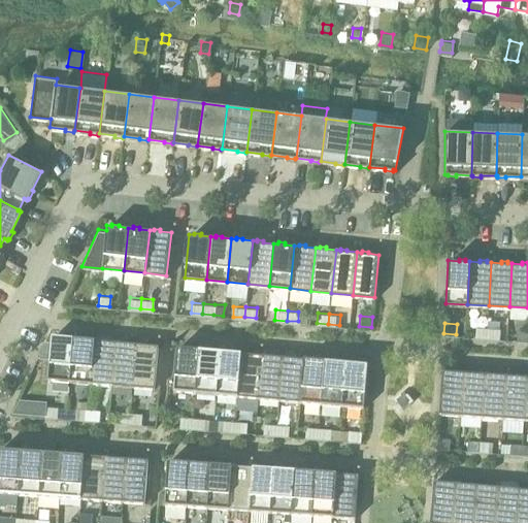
[(475,335),(487,336),(488,327),(476,326),(475,335)]
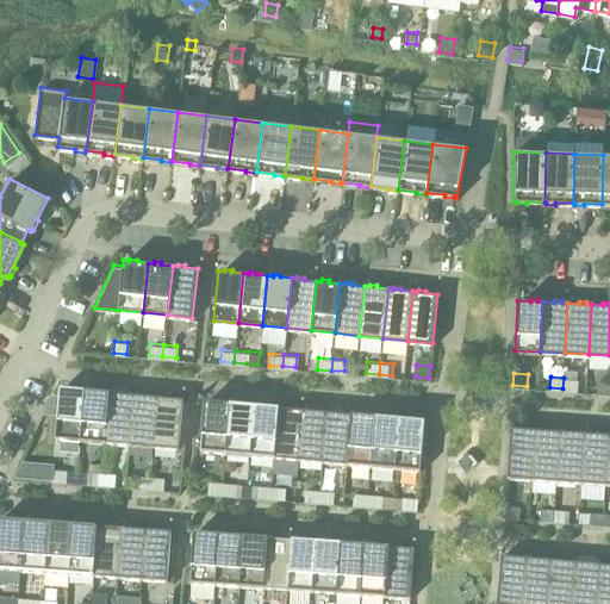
[(577,378),(564,378),(562,388),(576,390),(577,378)]
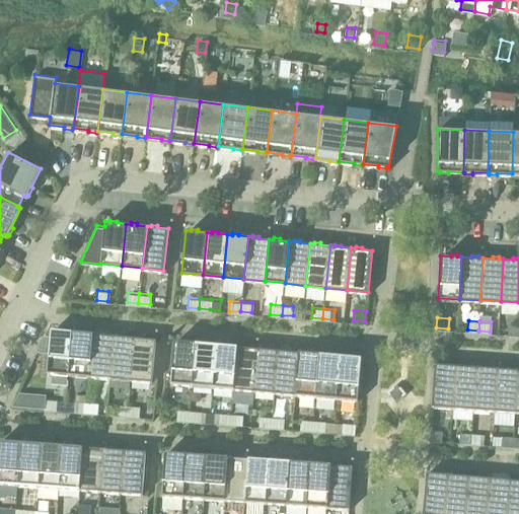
[(509,334),(518,334),(518,323),(509,323),(509,334)]
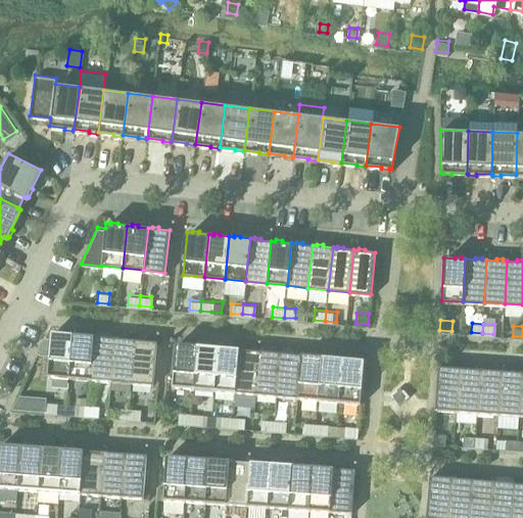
[(64,376),(68,376),(73,333),(62,332),(62,331),(56,330),(56,332),(51,331),(50,337),(49,354),(47,374),(64,376)]
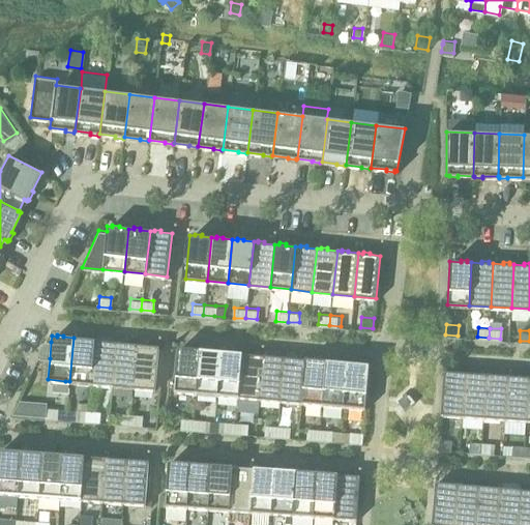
[(91,383),(94,340),(85,339),(85,338),(79,337),(78,339),(74,338),(69,381),(91,383)]
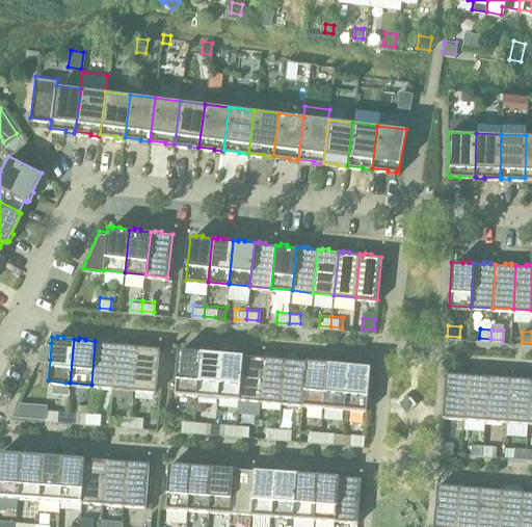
[(100,341),(95,341),(91,385),(112,387),(116,343),(106,342),(106,340),(100,340),(100,341)]
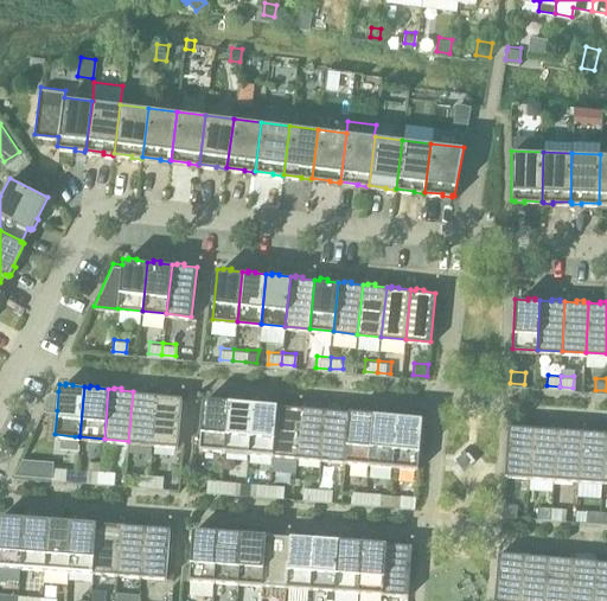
[(52,390),(44,409),(57,410),(58,391),(52,390)]
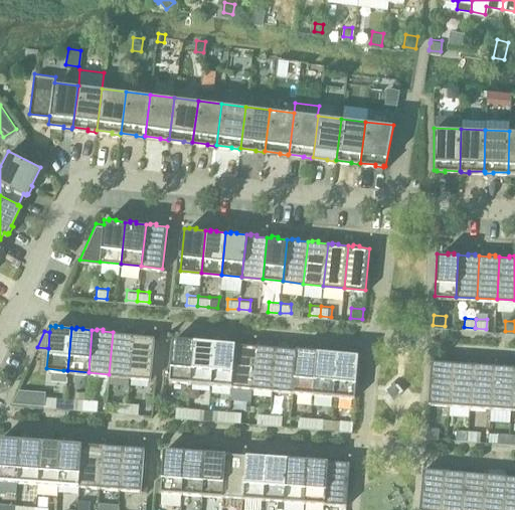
[(129,375),(133,334),(123,333),(123,331),(117,331),(117,332),(113,332),(109,374),(129,375)]
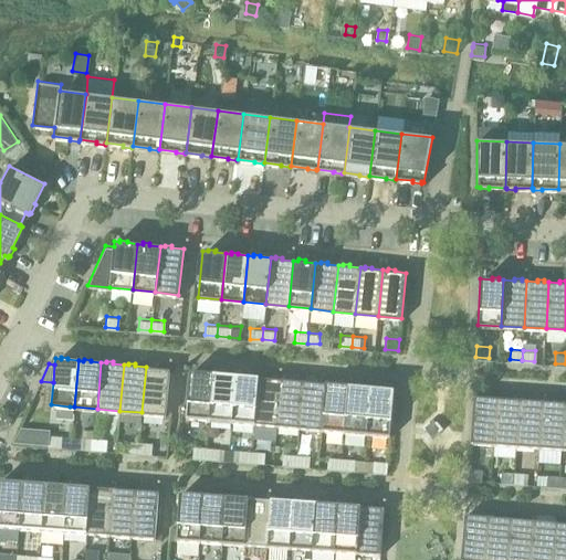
[(150,367),(146,367),(142,412),(170,415),(175,369),(158,368),(158,366),(150,365),(150,367)]
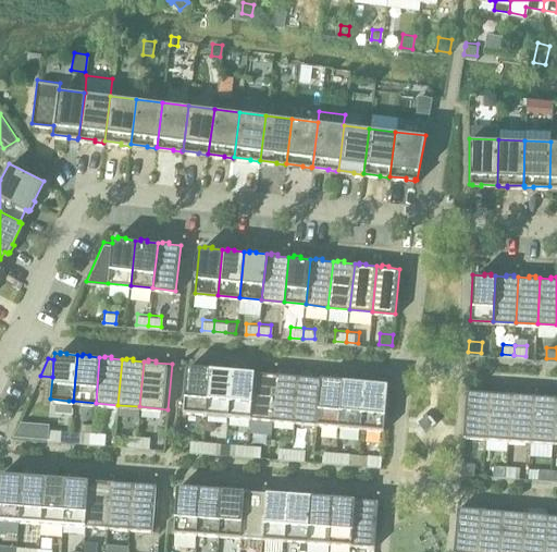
[(206,413),(210,367),(199,366),(199,365),(193,364),(193,366),(187,365),(183,411),(206,413)]
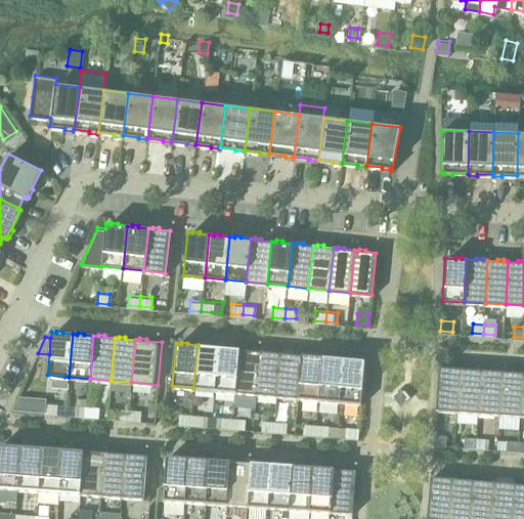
[(202,345),(198,345),(193,388),(214,390),(218,347),(208,346),(208,344),(202,344),(202,345)]
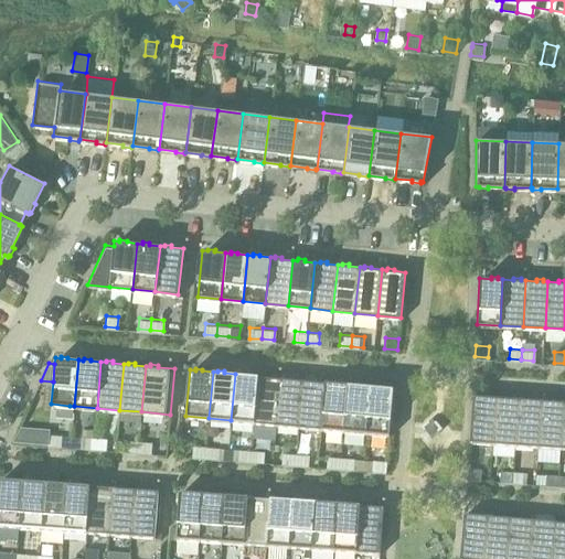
[(231,420),(254,422),(257,376),(247,375),(247,373),(241,373),(240,374),(235,374),(231,420)]
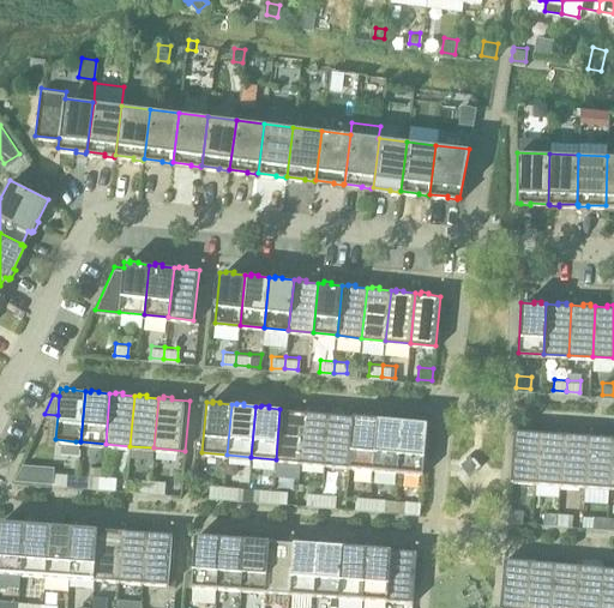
[(300,461),(305,411),(293,410),(293,408),(286,408),(286,409),(280,409),(276,459),(300,461)]
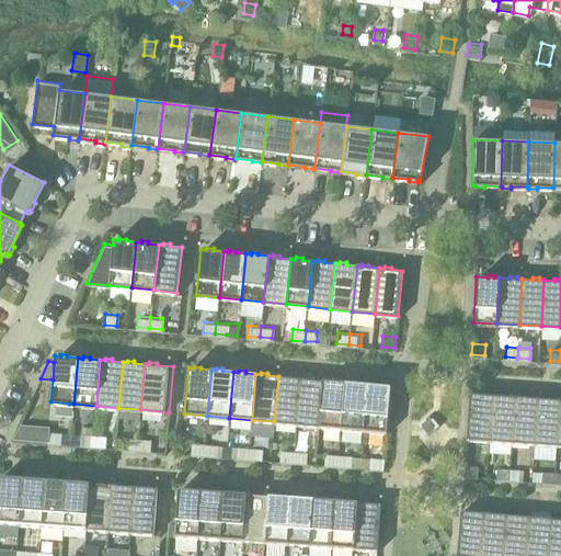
[(274,421),(296,423),(300,377),(289,377),(289,375),(283,374),(283,376),(278,376),(274,421)]
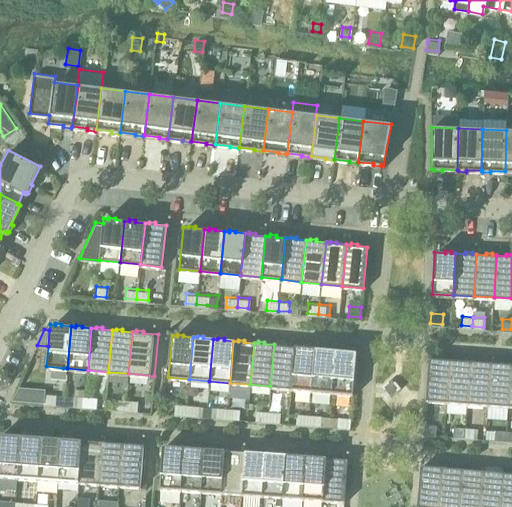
[(270,386),(291,388),(294,346),(285,345),(285,344),(278,343),(278,345),(274,344),(270,386)]
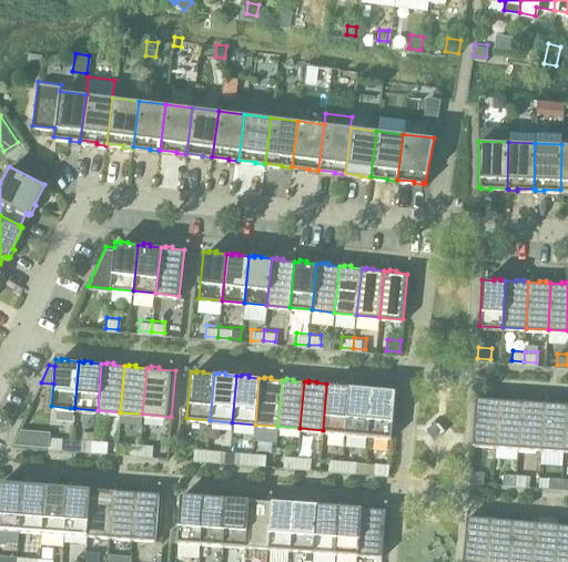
[(332,385),(326,384),(323,430),(345,432),(350,386),(338,385),(338,384),(332,382),(332,385)]
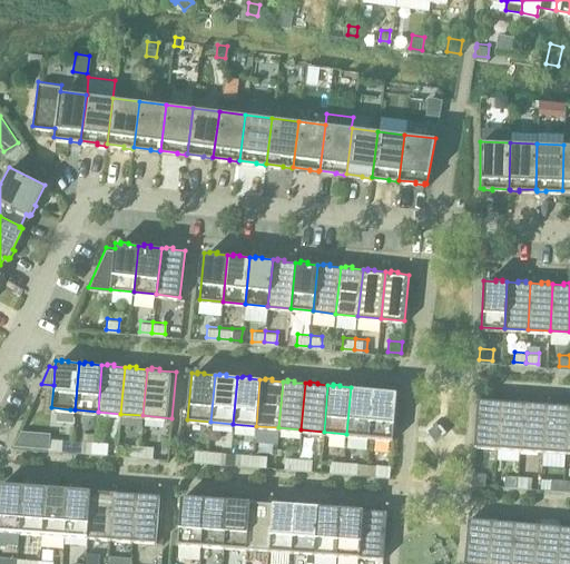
[(355,387),(351,387),(346,434),(369,436),(373,389),(362,388),(362,386),(355,386),(355,387)]
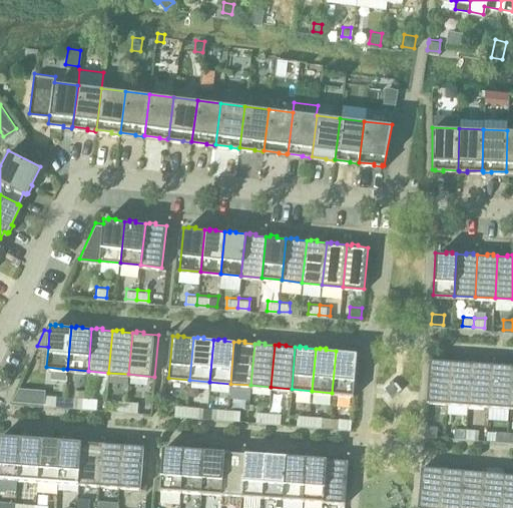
[(340,351),(336,351),(332,393),(353,395),(357,353),(346,352),(347,350),(340,350),(340,351)]
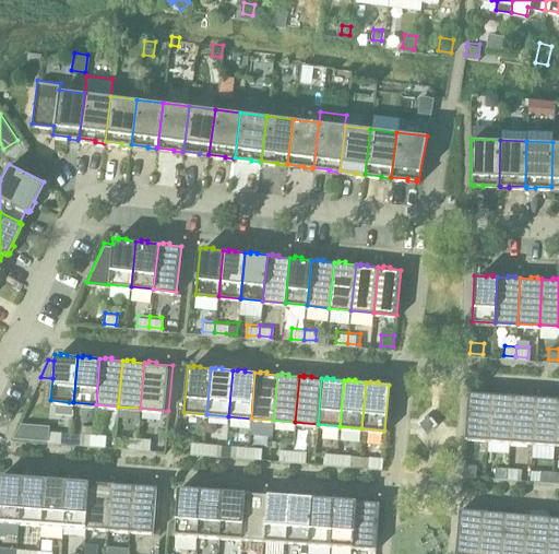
[(464,437),(488,438),(491,392),(486,392),(486,390),(479,390),(479,391),(467,391),(464,437)]
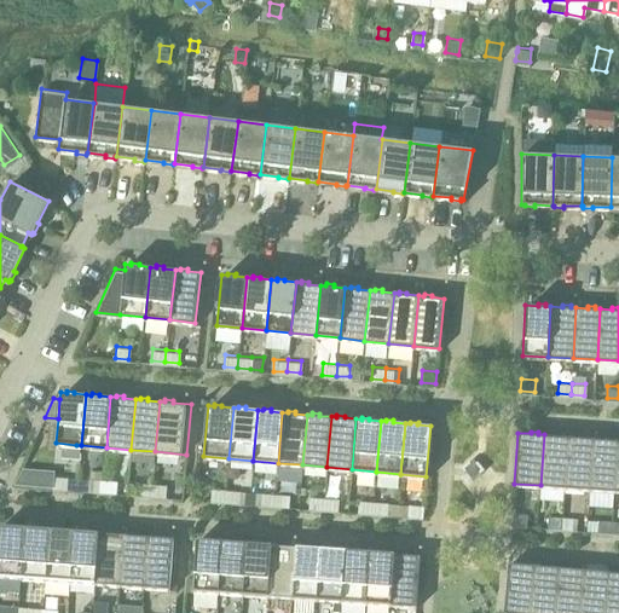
[(555,435),(544,434),(541,485),(565,487),(568,437),(563,435),(563,434),(556,433),(555,435)]
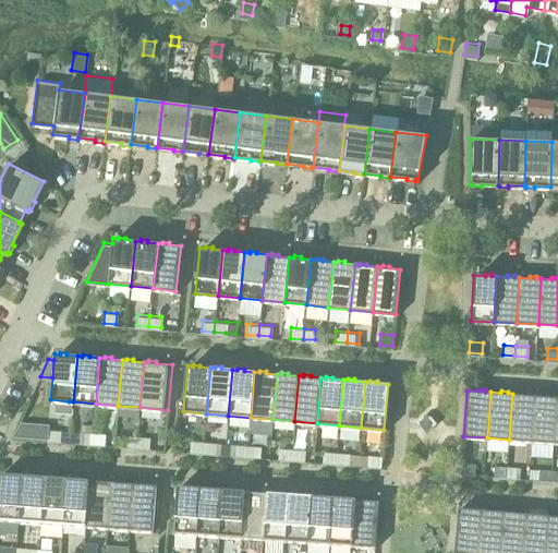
[(523,394),(512,394),(509,440),(531,441),(534,395),(530,395),(530,393),(523,393),(523,394)]
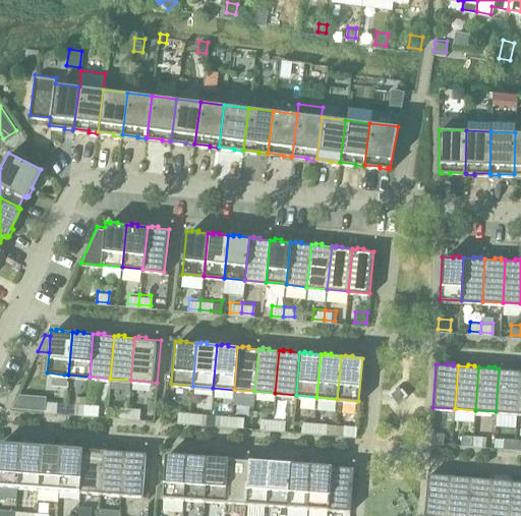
[(496,411),(496,423),(516,425),(517,412),(520,370),(516,369),(516,368),(509,367),(509,369),(499,368),(496,411)]
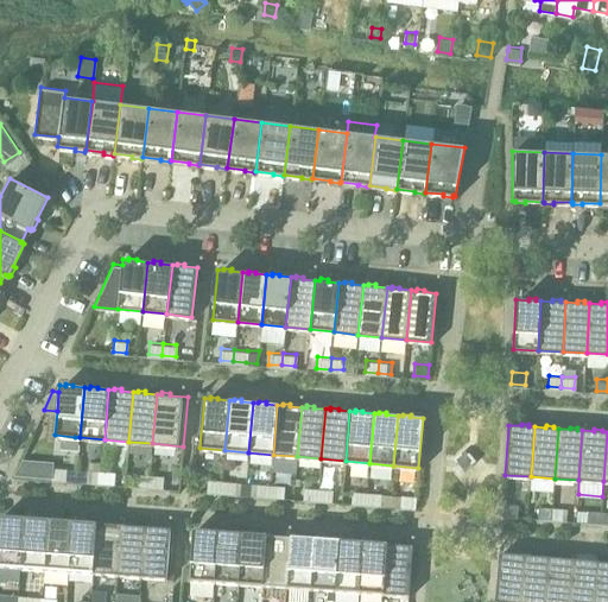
[(460,450),(453,457),(456,461),(456,460),(463,468),(472,461),(472,462),(475,458),(468,451),(464,448),(461,451),(460,450)]
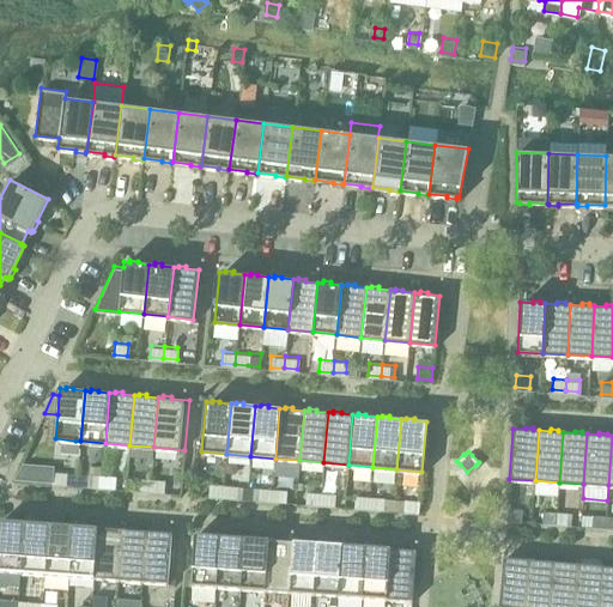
[(65,483),(66,471),(53,469),(52,481),(65,483)]
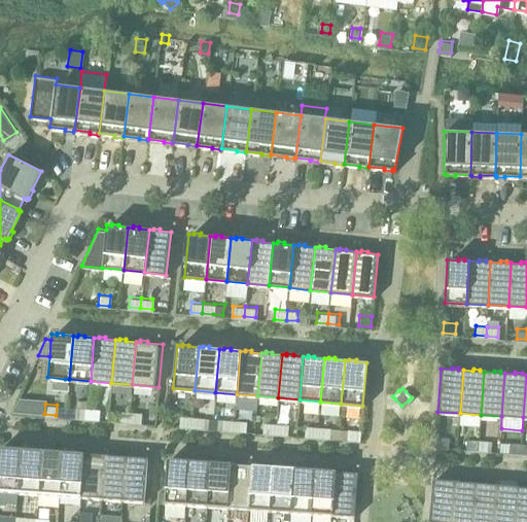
[(75,417),(86,417),(88,408),(76,407),(75,417)]
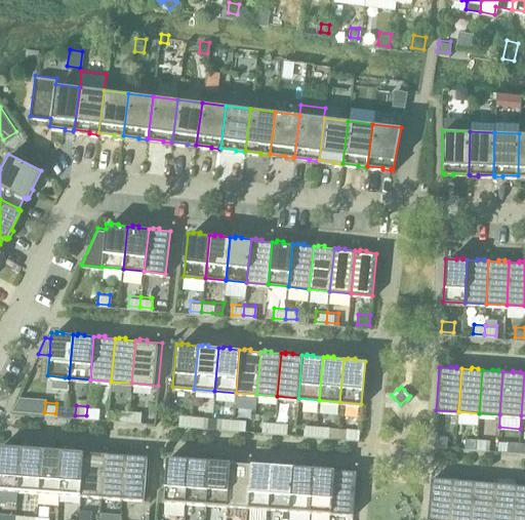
[(98,406),(87,406),(86,415),(97,416),(98,406)]
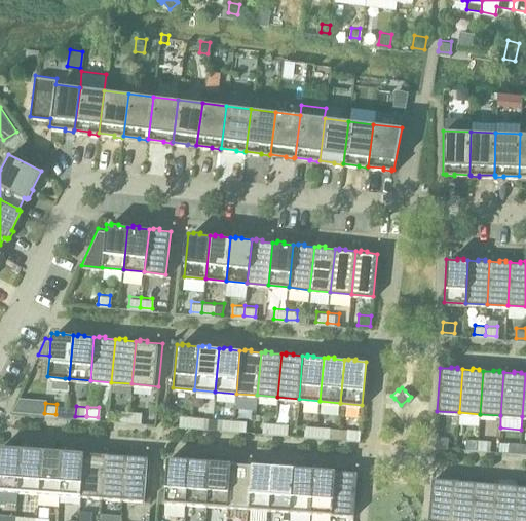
[(117,419),(128,420),(129,410),(118,409),(117,419)]
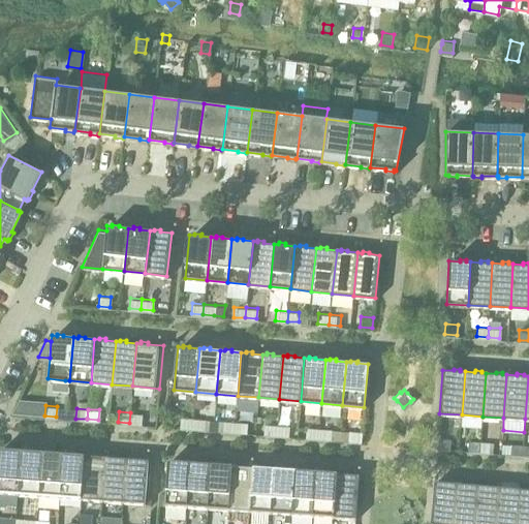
[(142,413),(130,412),(129,423),(141,423),(142,413)]
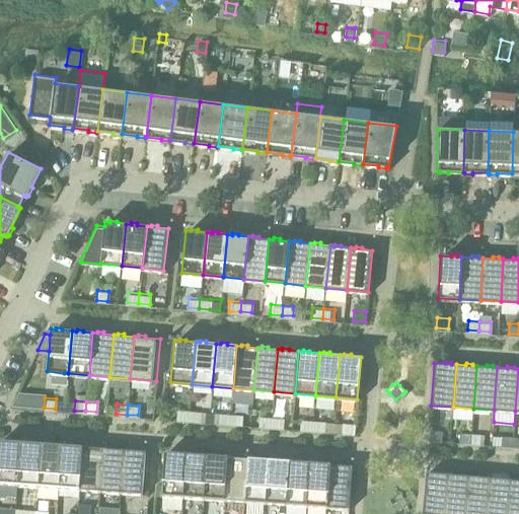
[(177,419),(189,420),(190,410),(178,409),(177,419)]
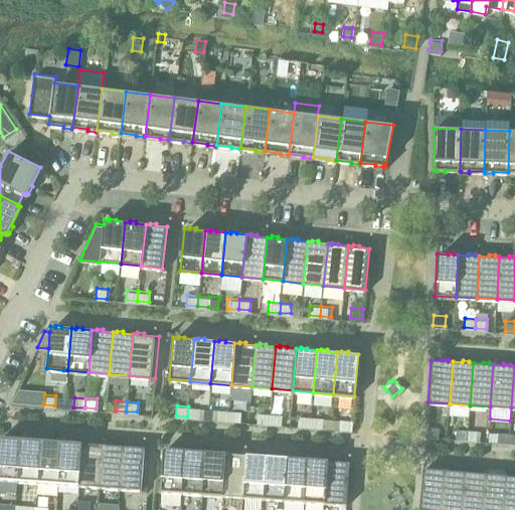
[(199,407),(188,406),(187,416),(198,417),(199,407)]
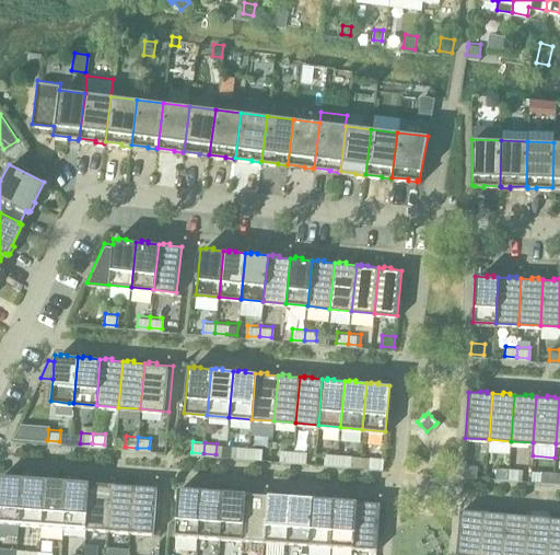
[(236,455),(248,457),(249,446),(236,444),(236,455)]
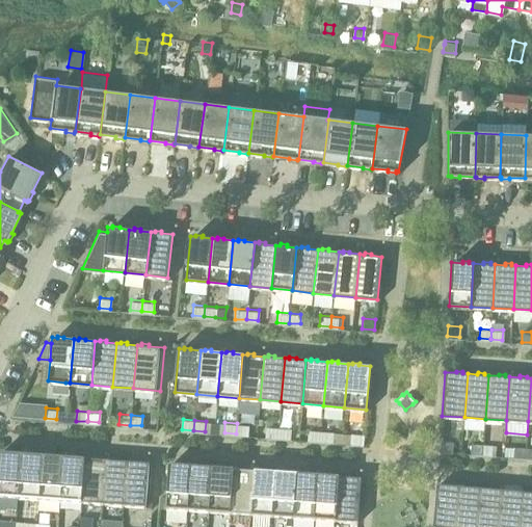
[(248,424),(237,423),(236,433),(247,435),(248,424)]
